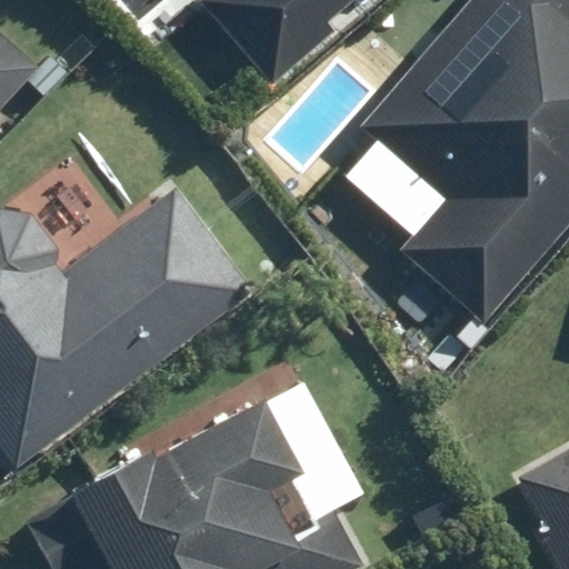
[(198,0),(269,81),(360,0),(198,0)]
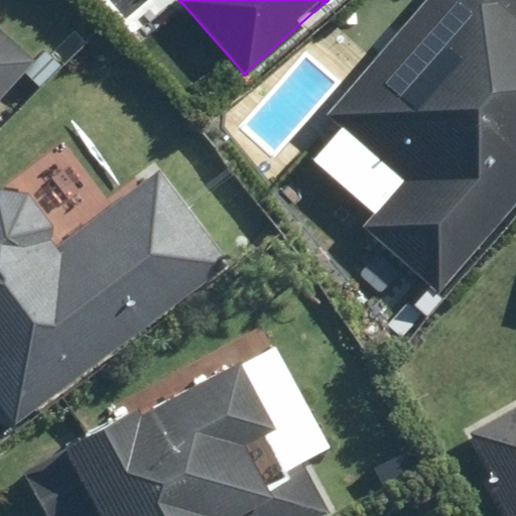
[(404,181),(365,228),(438,291),(515,202),(515,0),(420,0),(325,112),(404,181)]
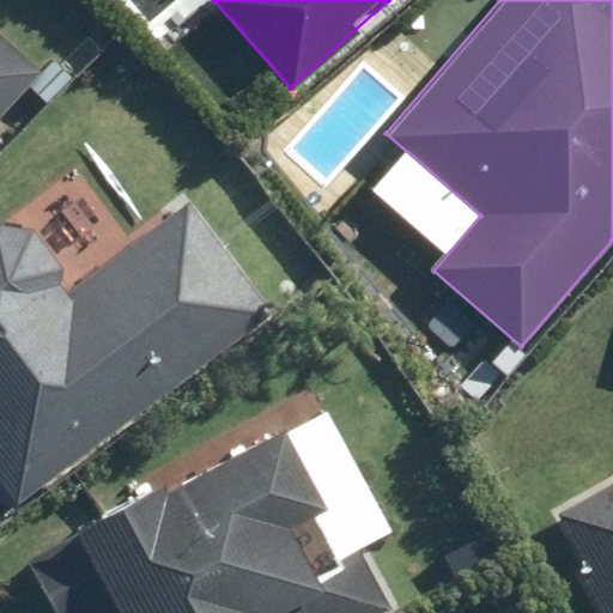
[(0,111),(36,73),(0,40),(0,111)]
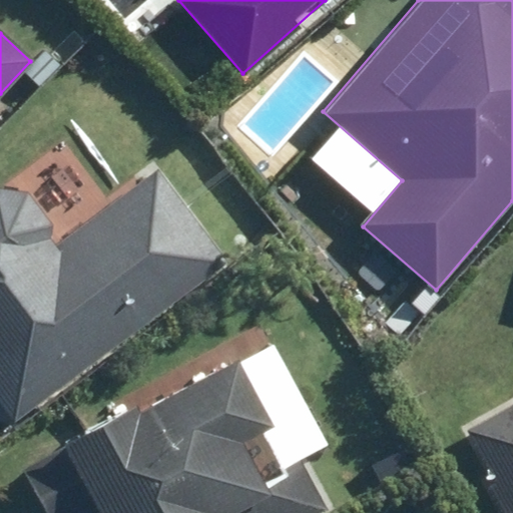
[(0,407),(11,422),(230,254),(159,161),(55,239),(7,176),(0,181),(0,407)]
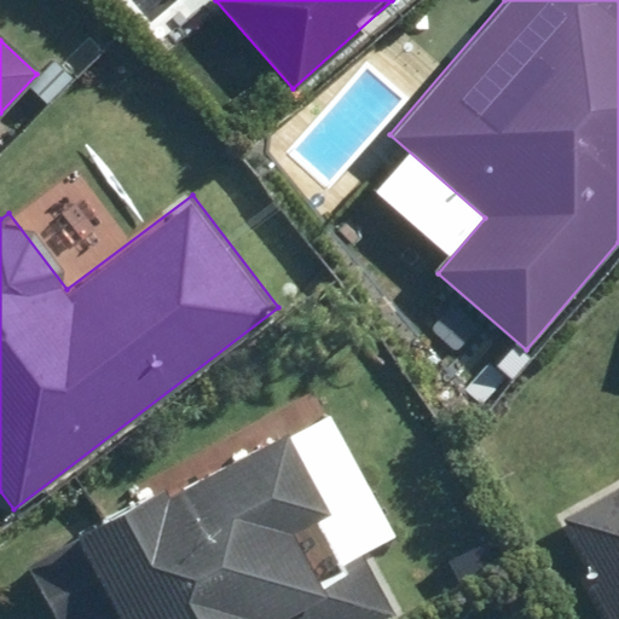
[(298,417),(70,530),(114,618),(386,618),(394,615),(298,417)]
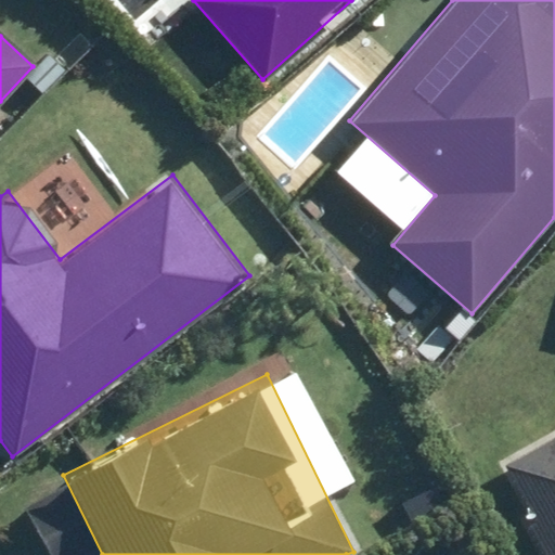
[(554,554),(554,435),(491,474),(541,554),(554,554)]
